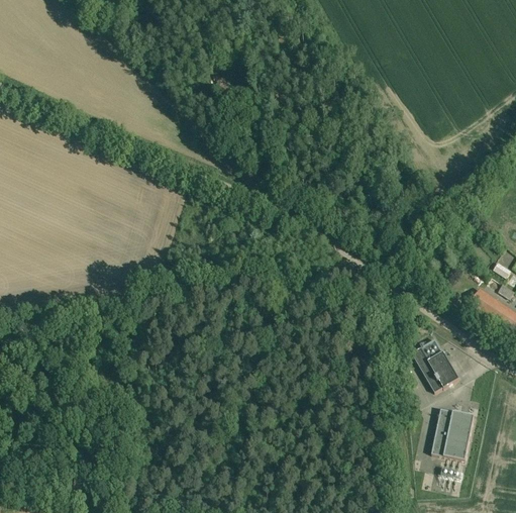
[(495,260),(490,267),(503,277),(508,270),(495,260)]
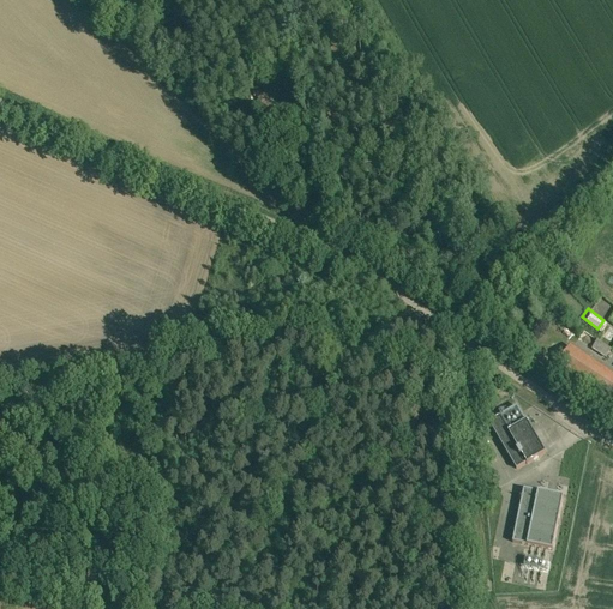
[(610,345),(595,336),(590,344),(605,353),(610,345)]
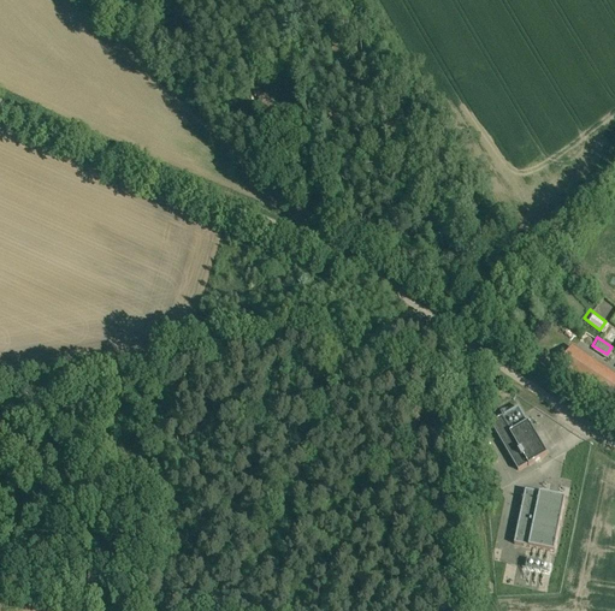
[(614,384),(614,374),(569,344),(557,362),(608,396),(614,384)]
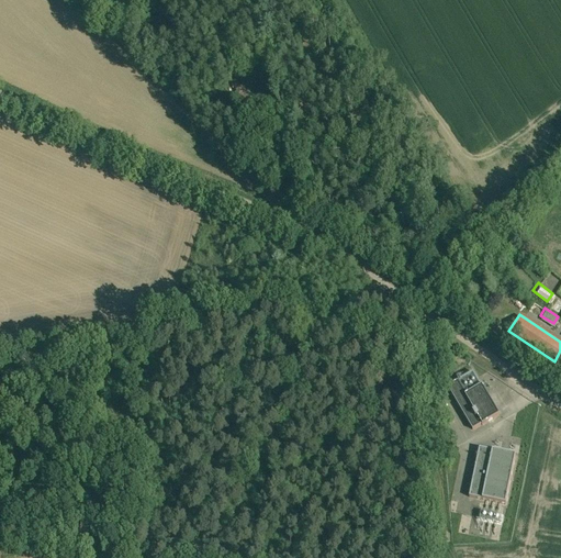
[(480,382),(472,368),(446,383),(471,425),(481,420),(481,421),(497,411),(481,382),(480,382)]
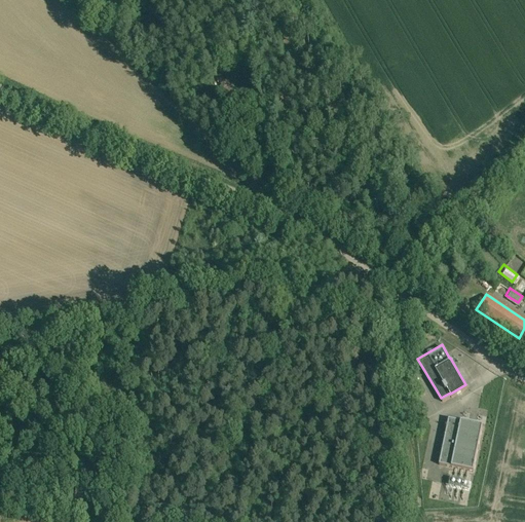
[(459,417),(447,415),(438,461),(450,463),(459,417)]
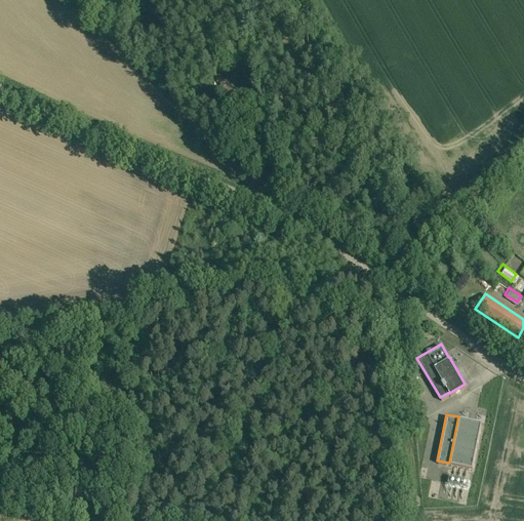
[(481,422),(458,416),(449,463),(471,468),(478,434),(481,422)]
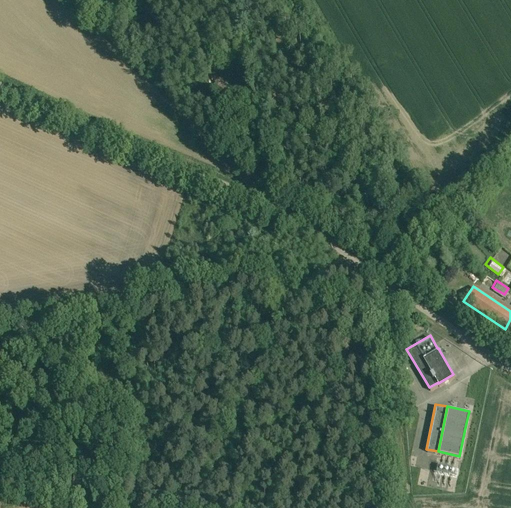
All buildings are outlined.
